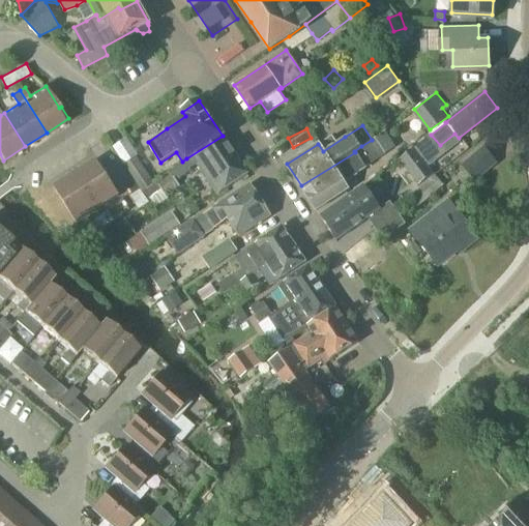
[(246,173),(234,154),(223,136),(186,158),(182,162),(175,167),(181,176),(192,169),(189,167),(198,163),(205,173),(217,192),(246,173)]
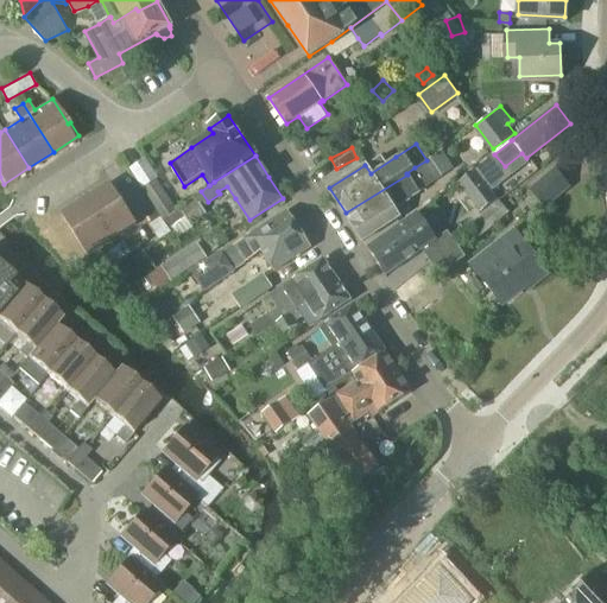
[(503,170),(491,156),(475,167),(482,175),(492,189),(501,183),(495,175),(503,170)]
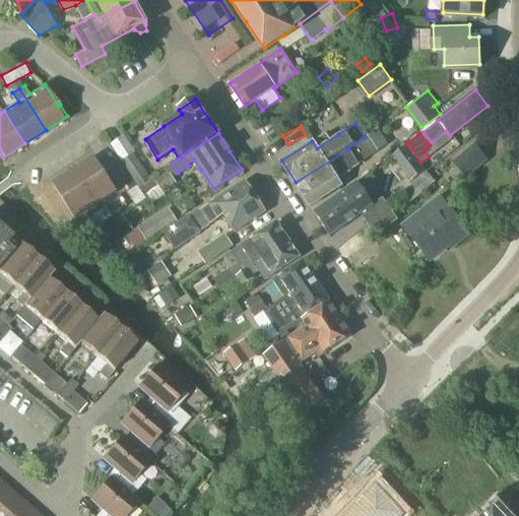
[(348,149),(296,182),(310,204),(340,185),(336,177),(358,164),(379,150),(369,135),(365,137),(354,143),(348,149)]
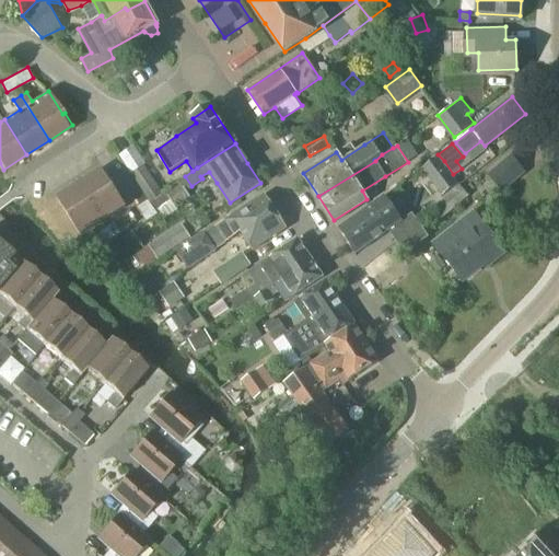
[(502,190),(526,171),(511,152),(487,173),(502,190)]
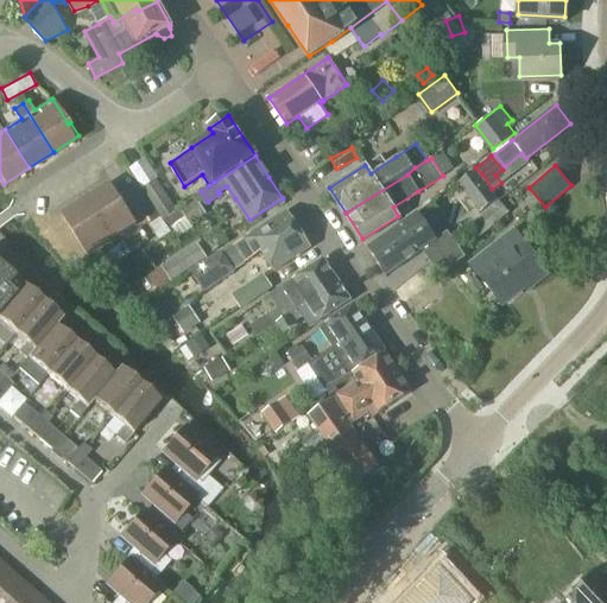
[(492,189),(482,175),(475,167),(457,181),(473,202),(481,214),(499,198),(493,190),(492,189)]
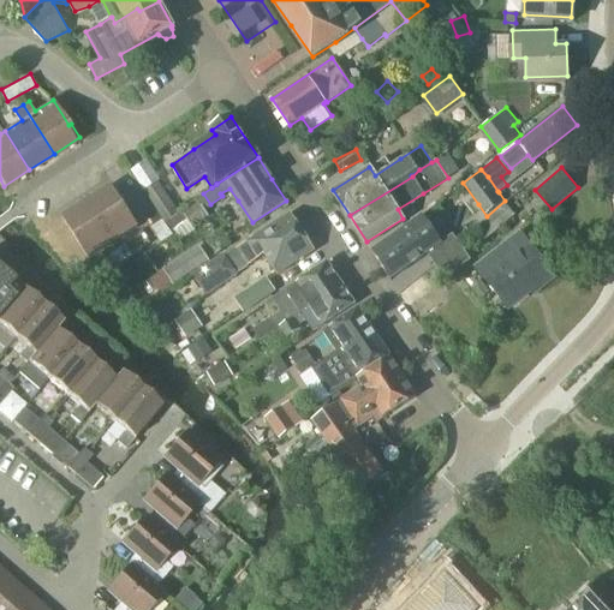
[(160,241),(173,233),(166,221),(179,210),(159,179),(144,189),(162,217),(149,226),(160,241)]
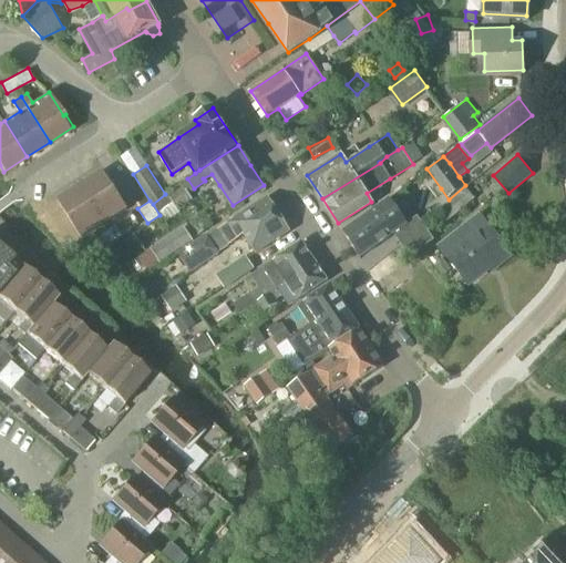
[(80,236),(126,206),(102,169),(55,198),(80,236)]
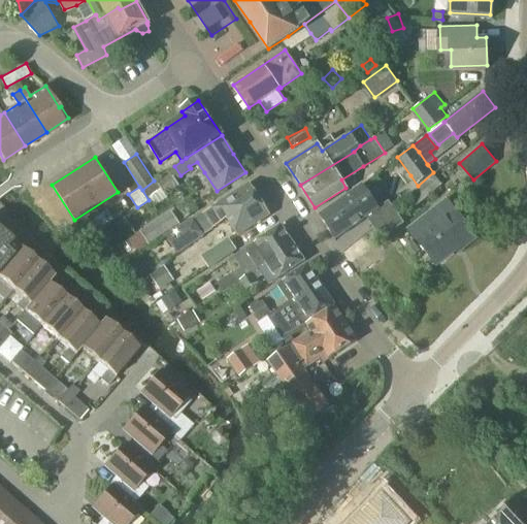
[(175,178),(171,172),(158,182),(165,193),(179,184),(175,178)]
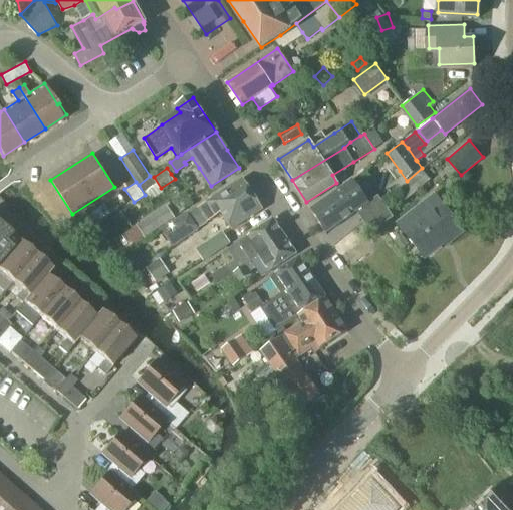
[(422,168),(407,181),(408,182),(398,190),(406,199),(431,178),(422,168)]
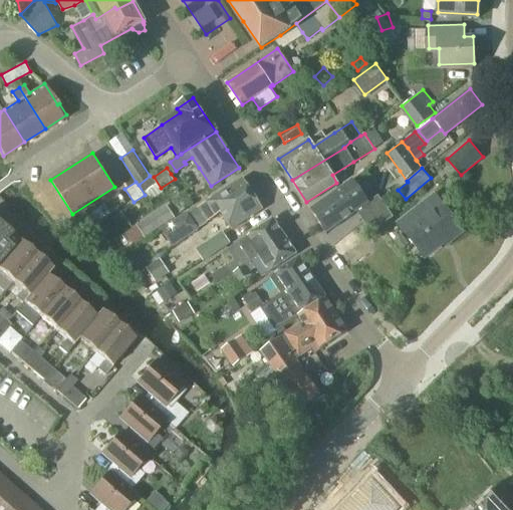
[(247,218),(261,209),(242,178),(198,206),(207,220),(221,211),(232,228),(247,218)]
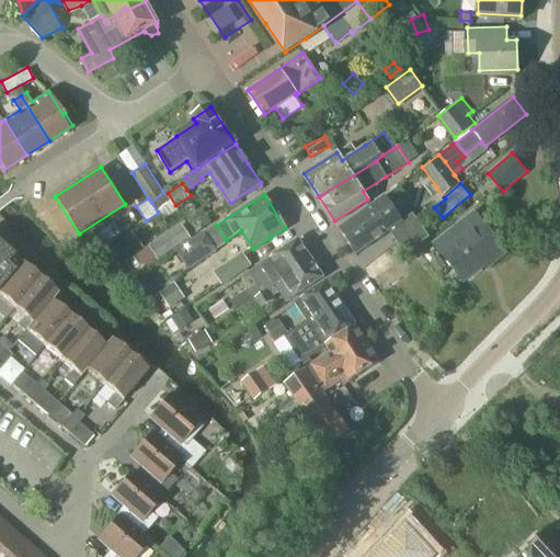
[(396,239),(421,222),(419,219),(413,212),(401,219),(385,195),(339,228),(356,253),(388,231),(387,230),(389,229),(396,239)]
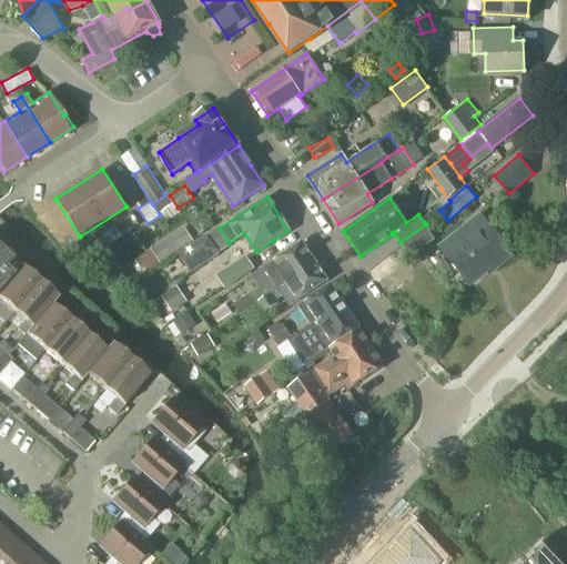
[(496,267),(513,254),(481,213),(441,245),(469,283),(494,264),(496,267)]
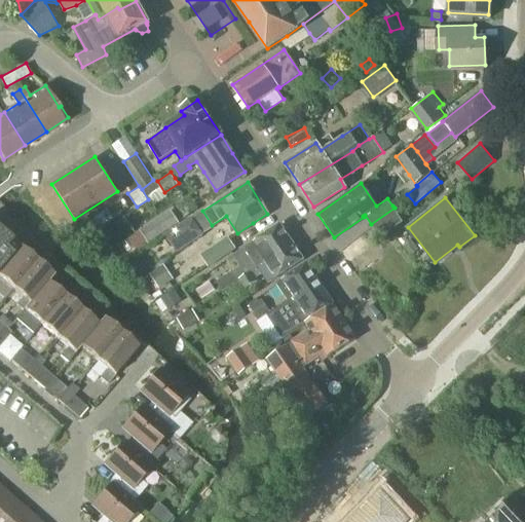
[(101,226),(114,218),(108,208),(94,216),(101,226)]
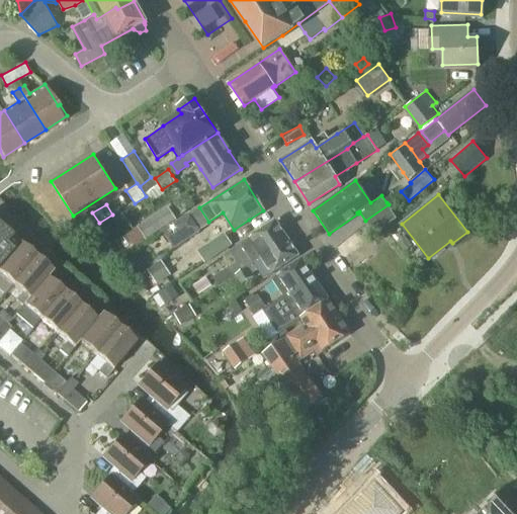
[(389,204),(365,221),(374,234),(397,218),(389,204)]
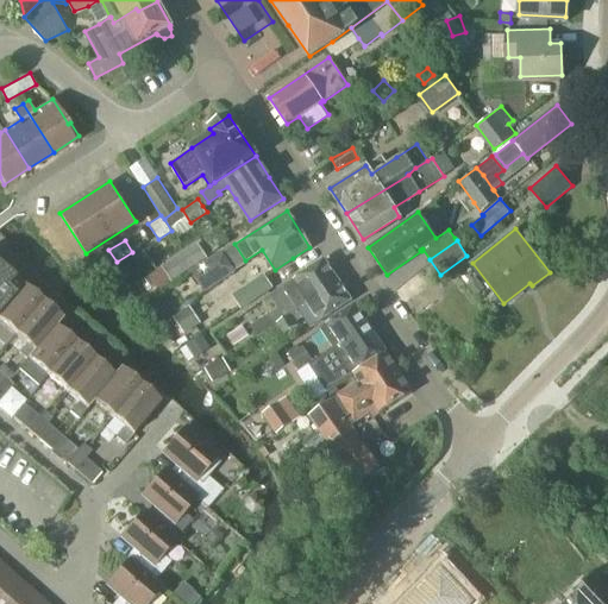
[(208,257),(208,256),(198,243),(162,265),(171,281),(195,265),(208,257)]
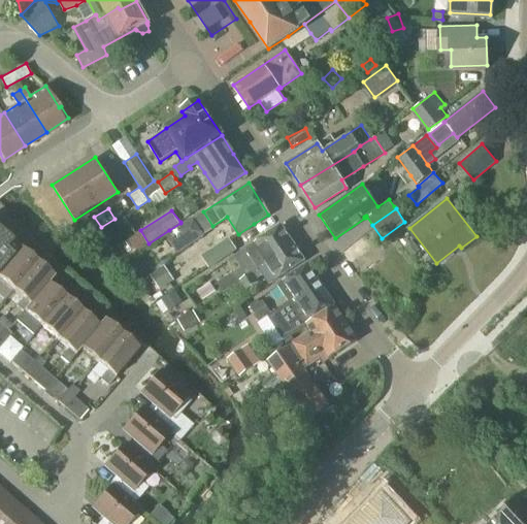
[(180,223),(169,230),(170,231),(165,234),(178,253),(204,235),(192,216),(180,222),(180,223)]
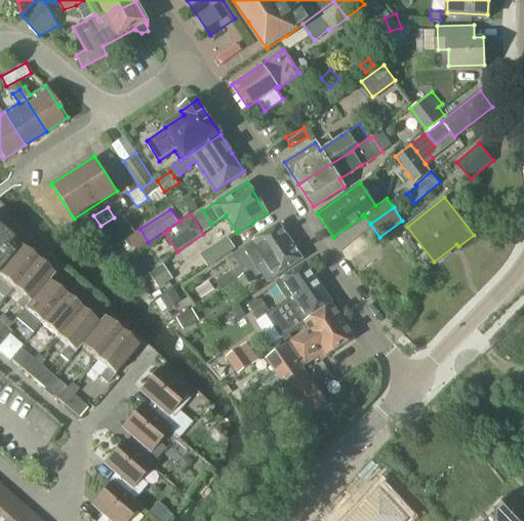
[(303,257),(291,240),(280,223),(244,246),(233,253),(239,265),(216,280),(223,289),(238,279),(243,288),(257,279),(255,275),(262,272),(268,281),(303,257)]
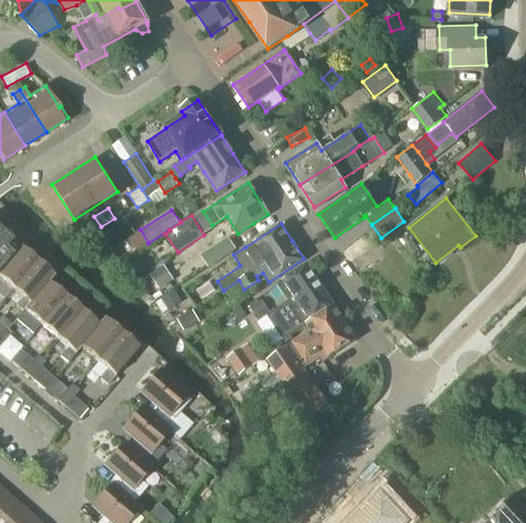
[(0,267),(19,245),(0,228),(0,267)]
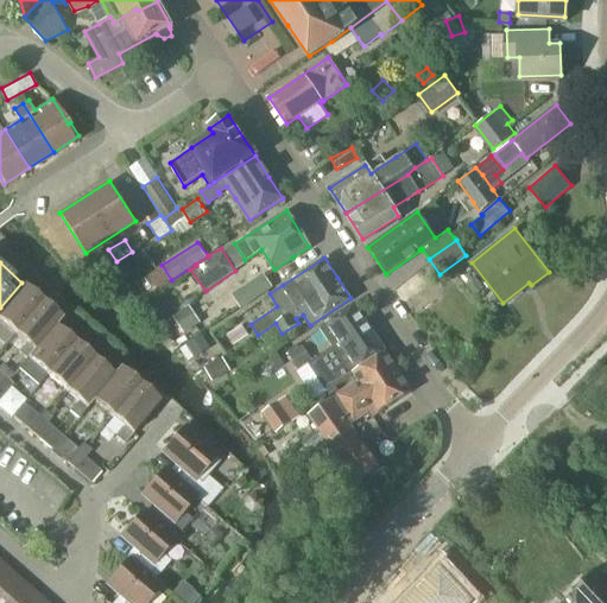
[(263,293),(279,281),(271,271),(255,281),(263,293)]
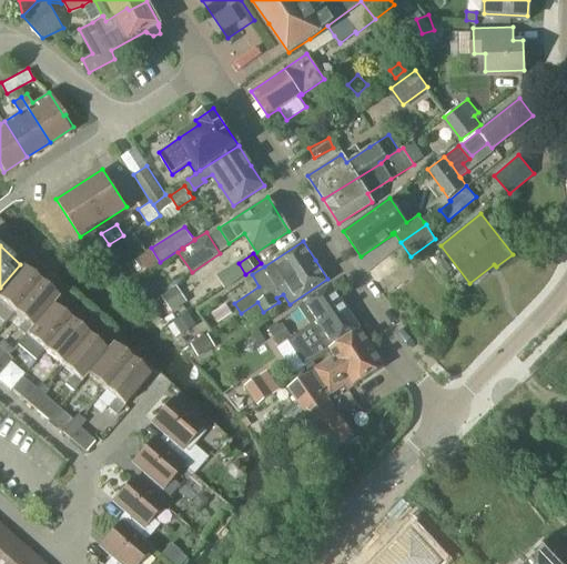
[(444,257),(436,262),(445,274),(453,268),(444,257)]
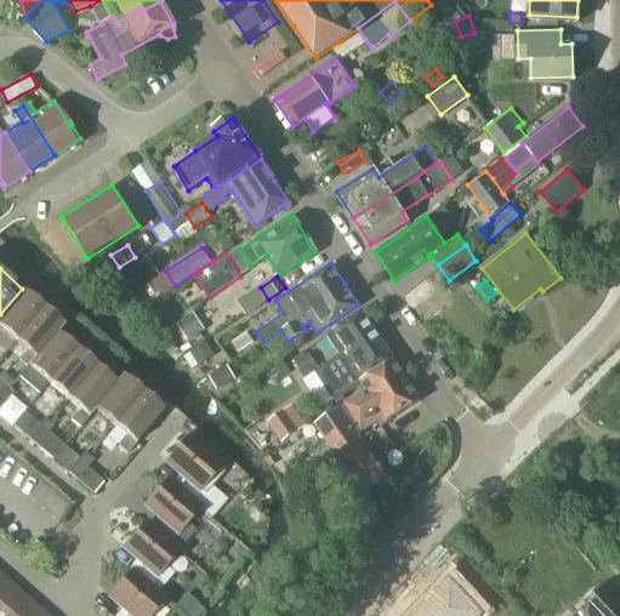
[(0,342),(5,347),(15,336),(41,304),(22,289),(0,314),(0,342)]
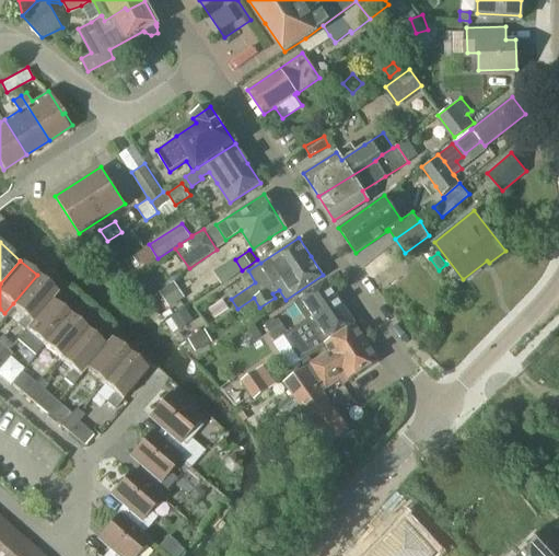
[(56,290),(39,276),(37,275),(13,303),(24,314),(18,323),(24,328),(31,320),(50,298),(56,290)]
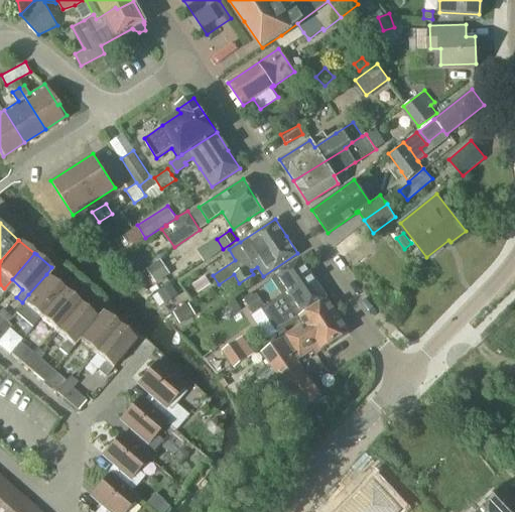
[(327,298),(309,272),(300,258),(271,277),(282,293),(262,307),(278,333),(298,318),(298,317),(299,316),(327,298)]
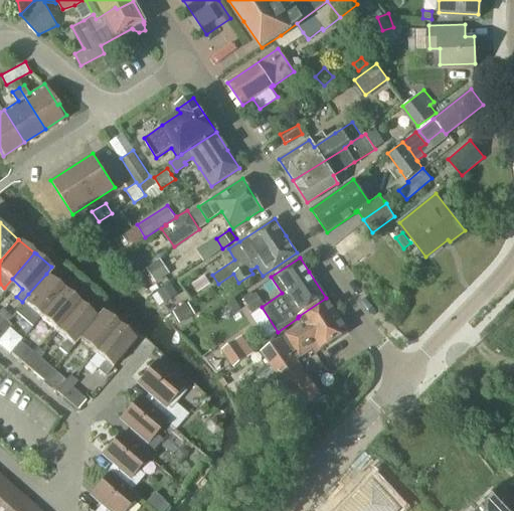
[(39,314),(62,288),(46,274),(28,294),(22,302),(16,310),(32,324),(40,315),(39,314)]
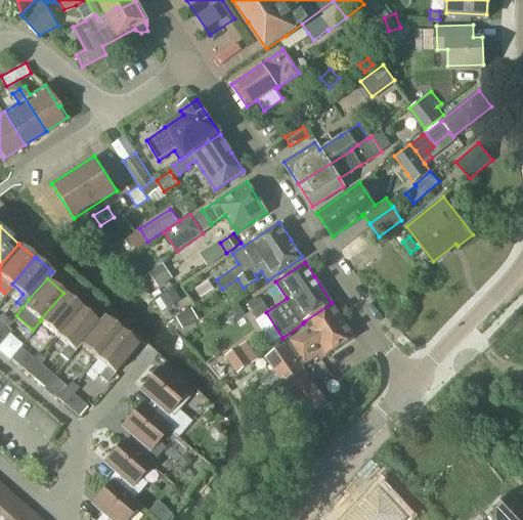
[(168,307),(182,298),(174,287),(156,299),(163,310),(167,307),(168,307)]
